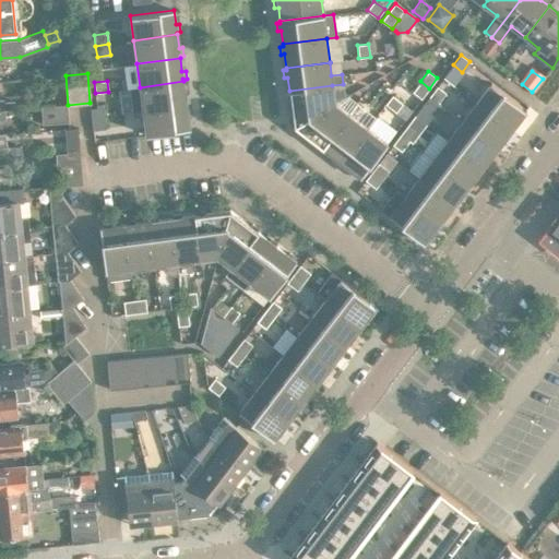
[(185,95),(183,81),(140,87),(129,88),(132,111),(143,110),(186,105),(186,103),(189,102),(188,94),(185,95)]
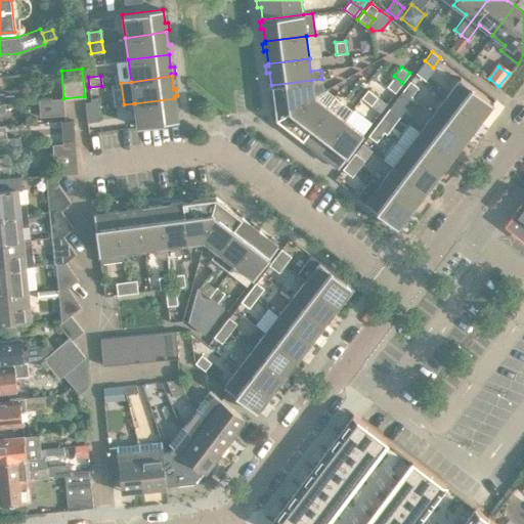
[(394,92),(402,83),(394,76),(386,86),(394,92)]
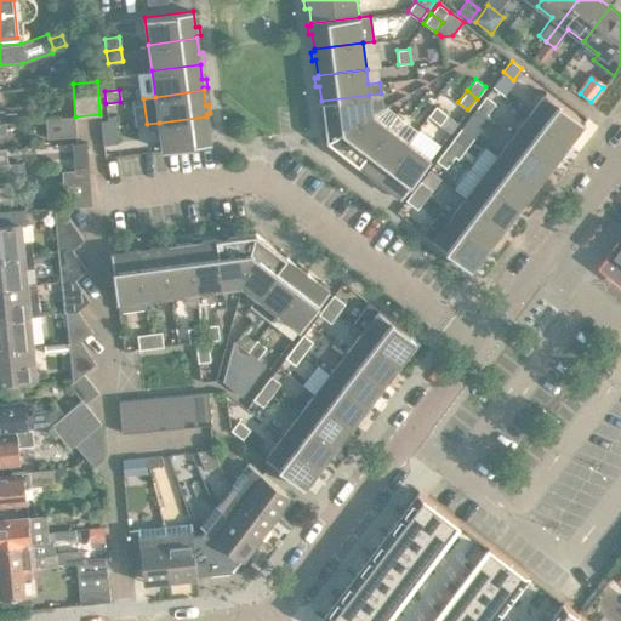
[(584,121),(545,92),(528,114),(567,143),(576,131),(579,134),(585,126),(581,124),(584,121)]
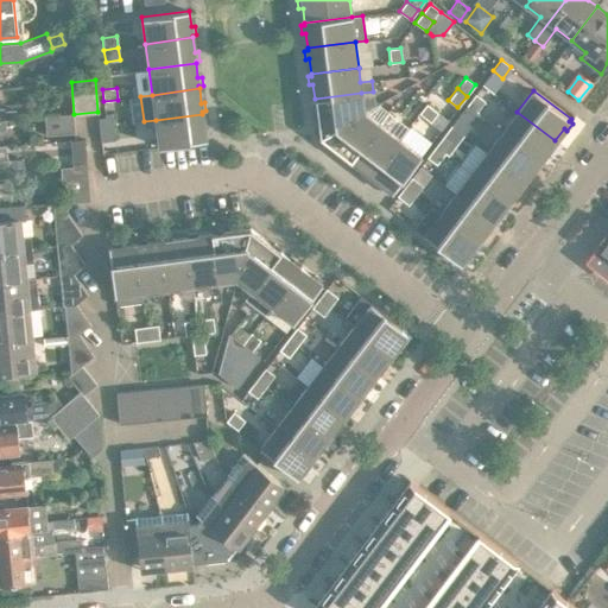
[(316,109),(320,138),(363,112),(361,93),(315,99),(315,101),(311,101),(312,111),(316,109)]
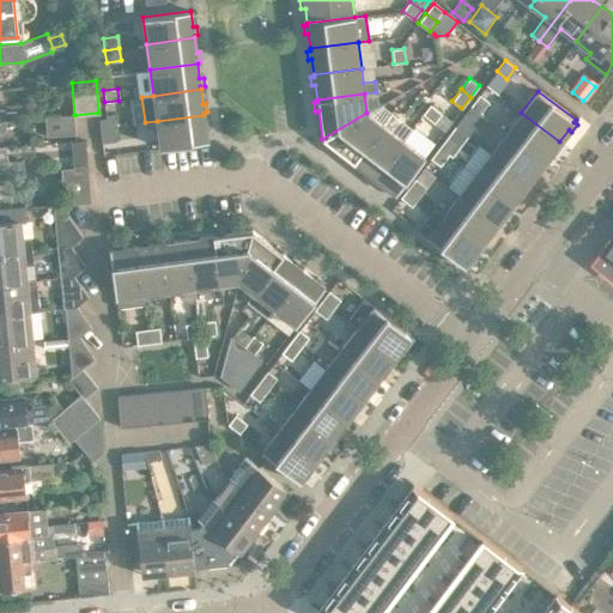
[(471,105),(480,113),(489,102),(479,95),(471,105)]
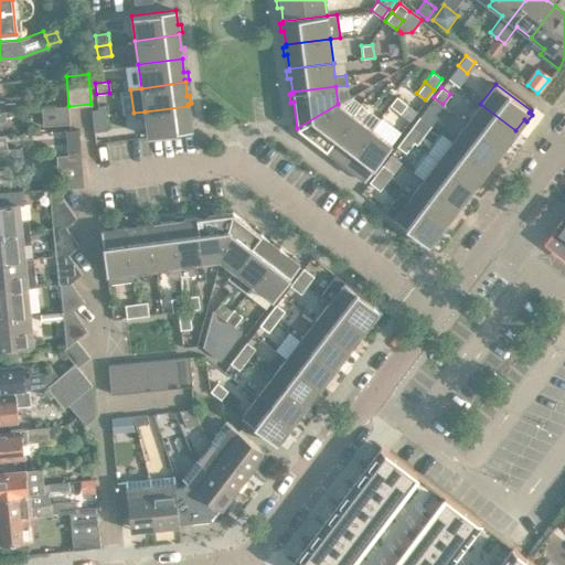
[(400,114),(406,105),(396,96),(390,105),(400,114)]
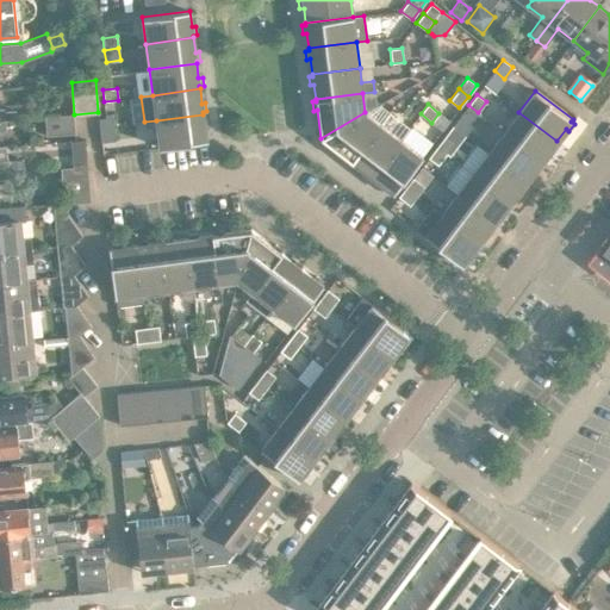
[(468,124),(478,112),(468,105),(459,117),(468,124)]
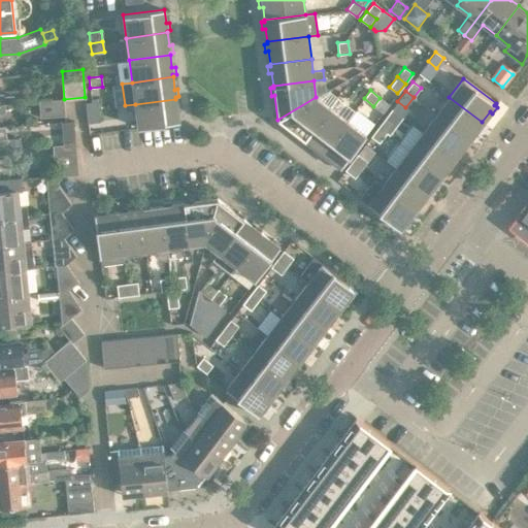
[(0,103),(4,103),(14,102),(13,95),(4,96),(3,94),(0,94),(0,103)]
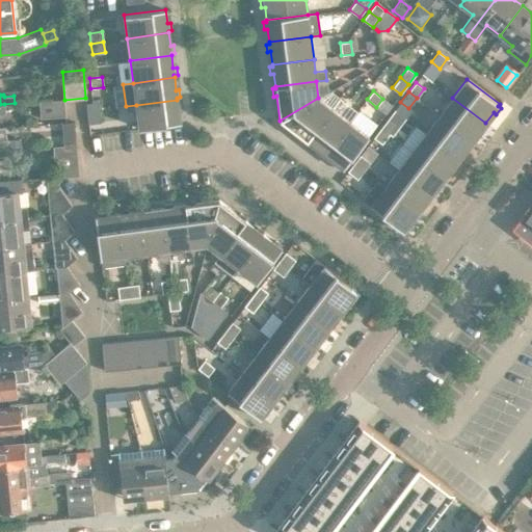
[(304,139),(307,140),(331,108),(318,98),(280,121),(299,135),(297,137),(302,142),(304,139)]
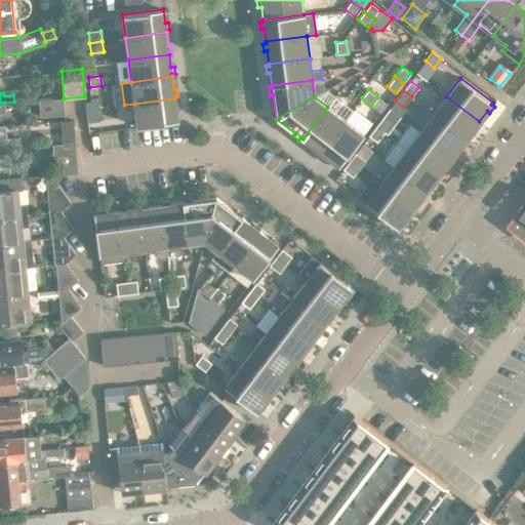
[(446,96),(433,114),(466,138),(474,128),(476,130),(481,125),(478,123),(479,121),(446,96)]
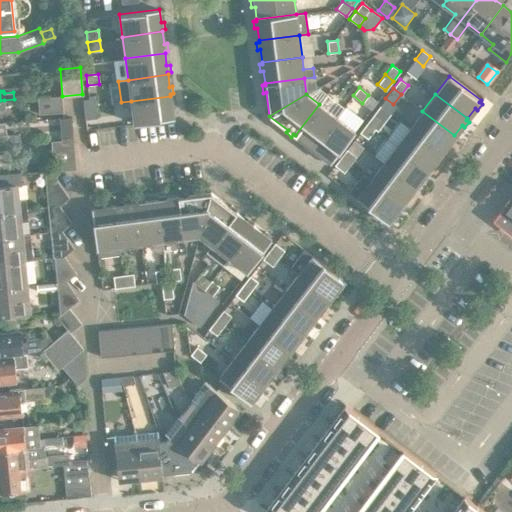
[(89,98),(82,99),(83,107),(90,106),(95,105),(94,95),(88,95),(89,98)]
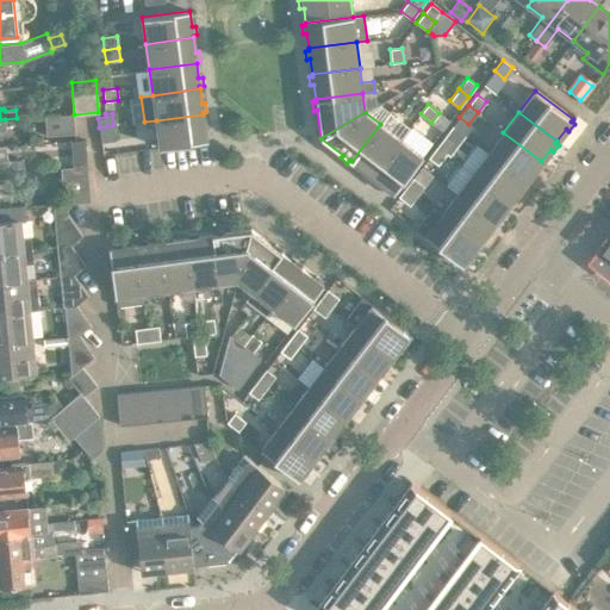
[(47,136),(75,134),(74,114),(45,117),(47,136)]
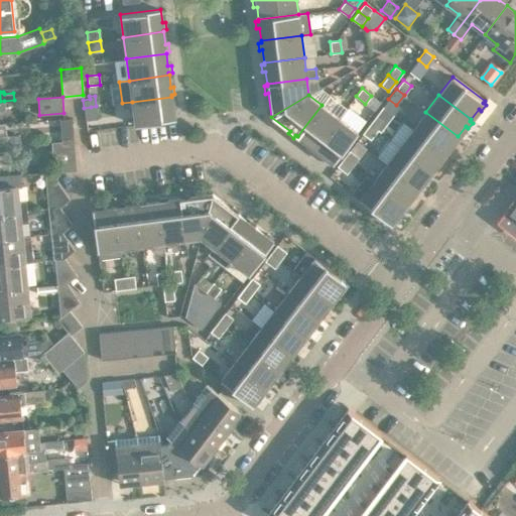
[(171,97),(132,102),(135,124),(174,119),(174,116),(177,116),(176,109),(173,109),(171,97)]
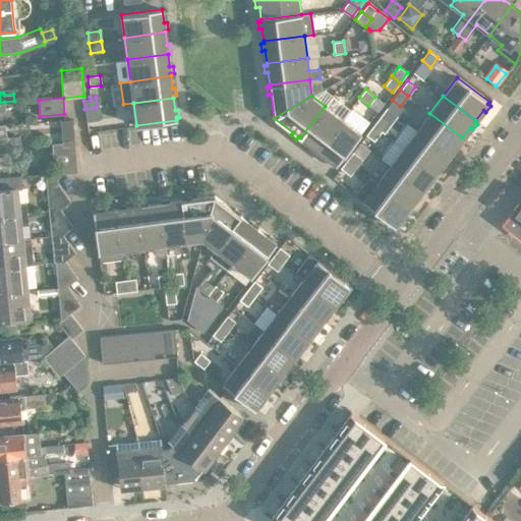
[(316,150),(317,151),(342,119),(325,106),(300,137),(310,146),(308,149),(313,153),(316,150)]
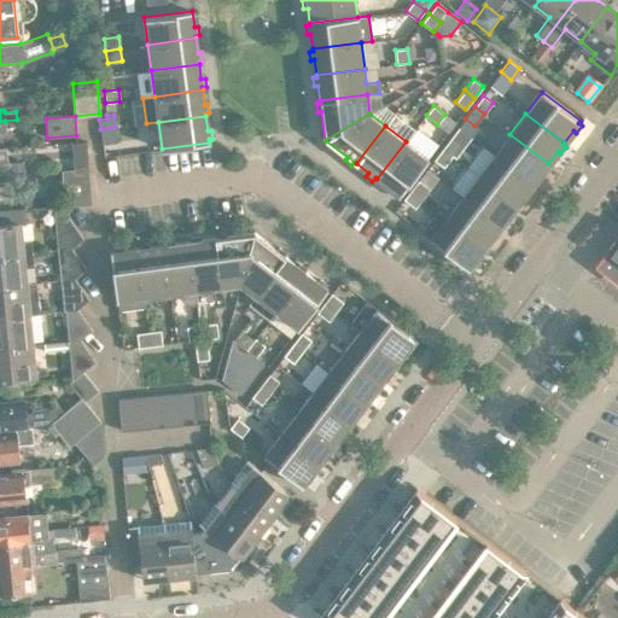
[(103,144),(117,141),(115,127),(109,128),(100,129),(103,144)]
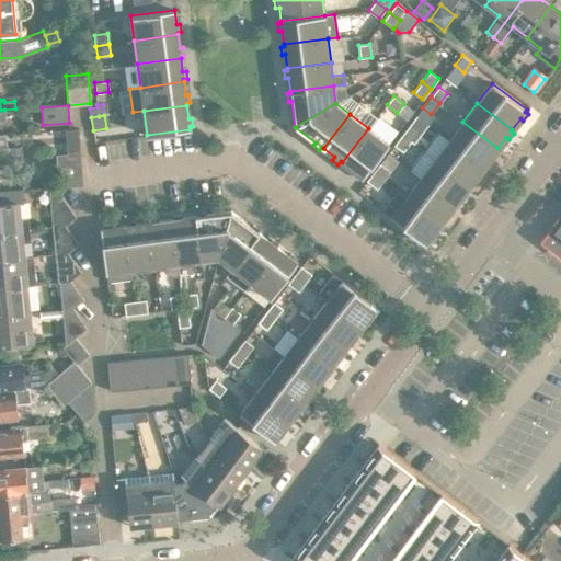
[(497,148),(462,122),(448,140),(483,167),(491,156),(494,158),(500,152),(496,150),(497,148)]
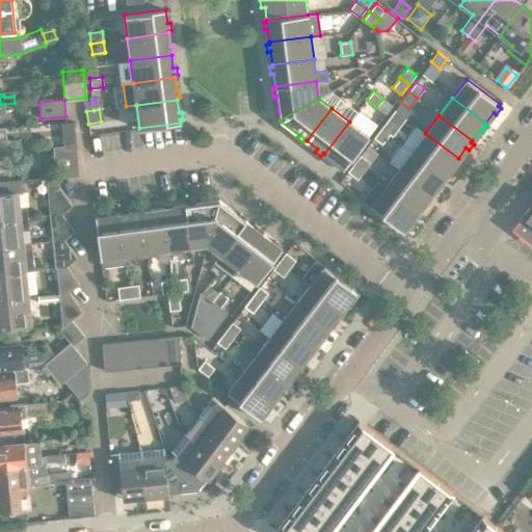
[(389,117),(380,127),(390,134),(397,124),(389,117)]
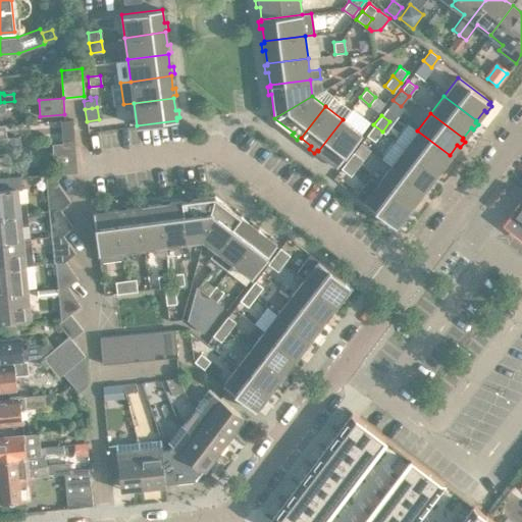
[(361,134),(343,119),(318,151),(328,159),(326,162),(332,166),(334,164),(336,165),(361,134)]
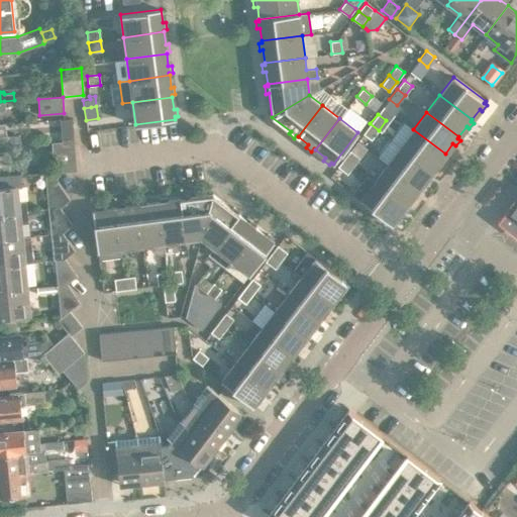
[(371,139),(379,130),(370,123),(363,133),(371,139)]
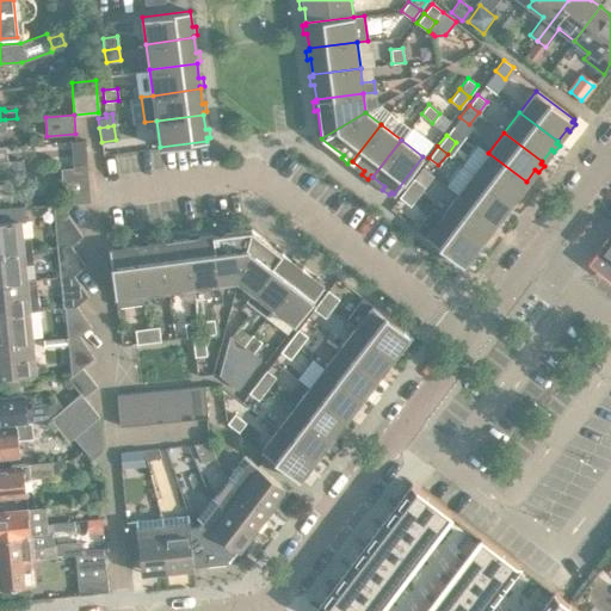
[(86,152),(72,153),(73,167),(87,166),(86,152)]
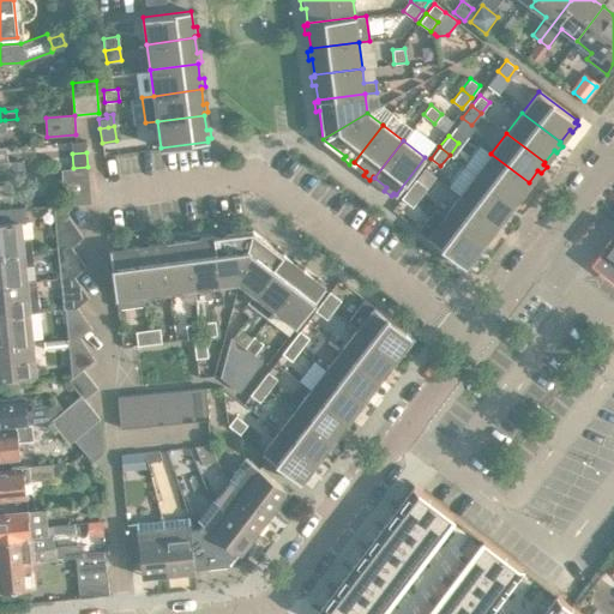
[(491,154),(475,174),(513,203),(522,192),(525,194),(530,187),(528,185),(529,182),(491,154)]
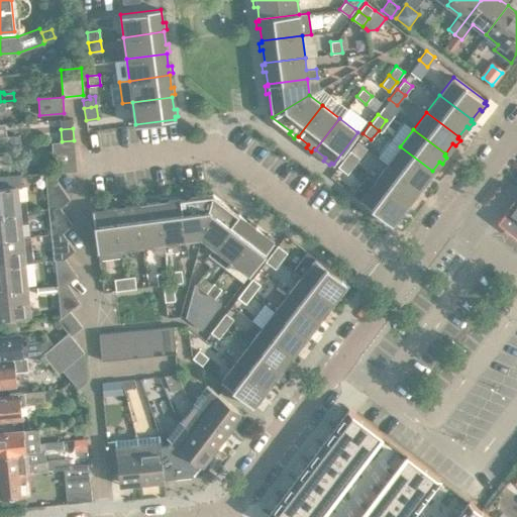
[(0,145),(7,145),(21,144),(20,134),(0,136),(0,145)]
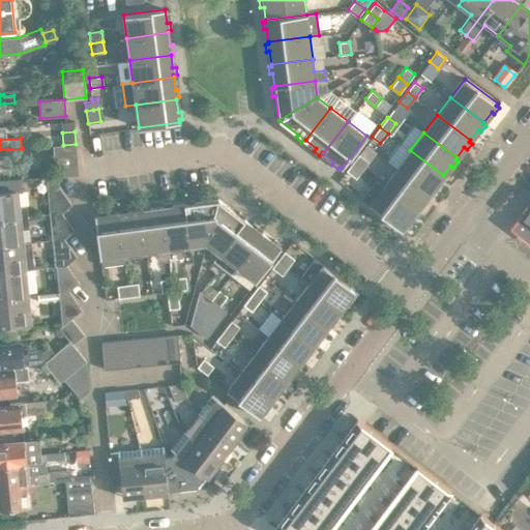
[(52,145),(55,176),(58,176),(78,175),(76,144),(63,145),(52,145)]
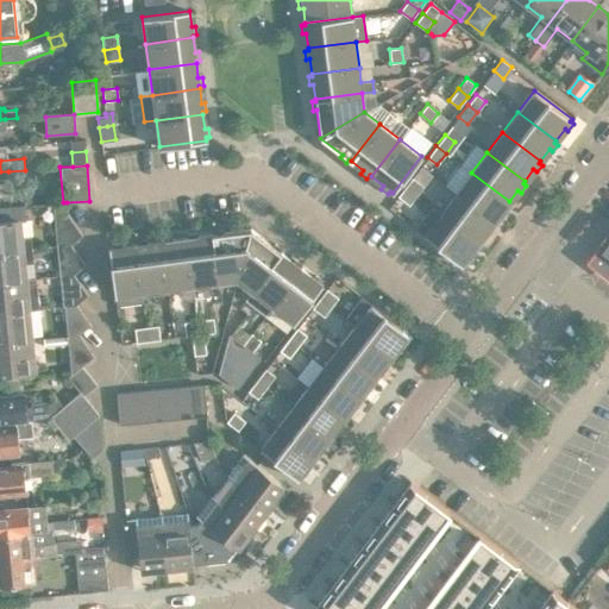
[(509,201),(471,173),(456,193),(493,223),(502,211),(506,213),(510,206),(508,203),(509,201)]
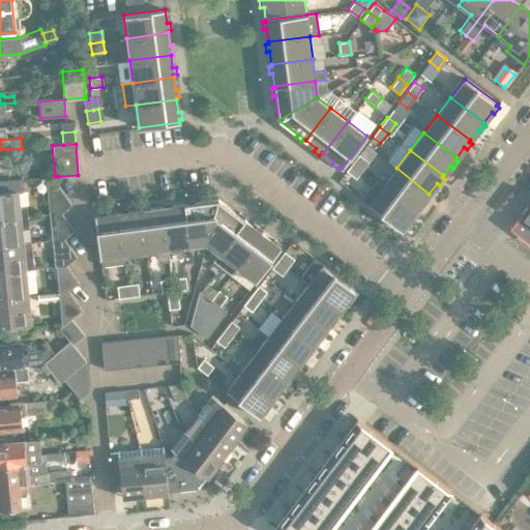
[(369,162),(358,154),(352,163),(362,170),(369,162)]
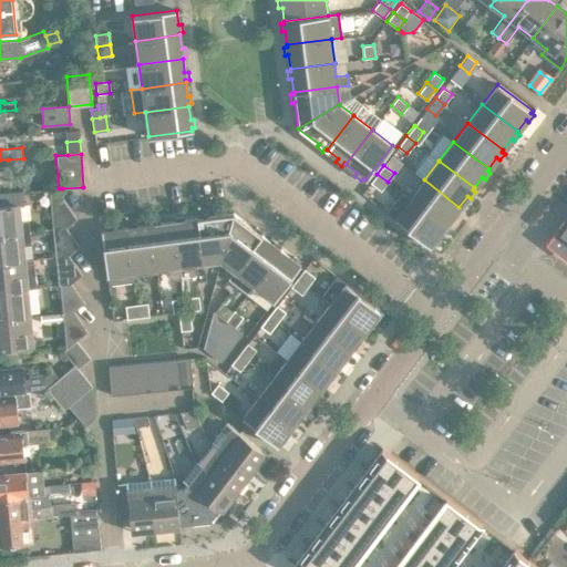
[(381,191),(388,182),(377,174),(370,183),(381,191)]
